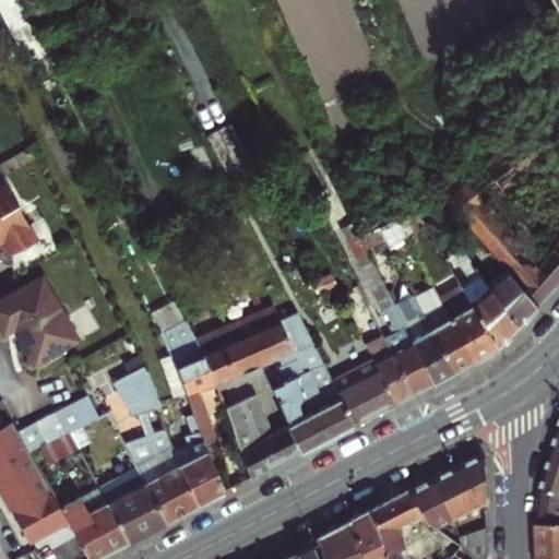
[(0,0),(0,9),(10,28),(34,18),(25,0),(0,0)]
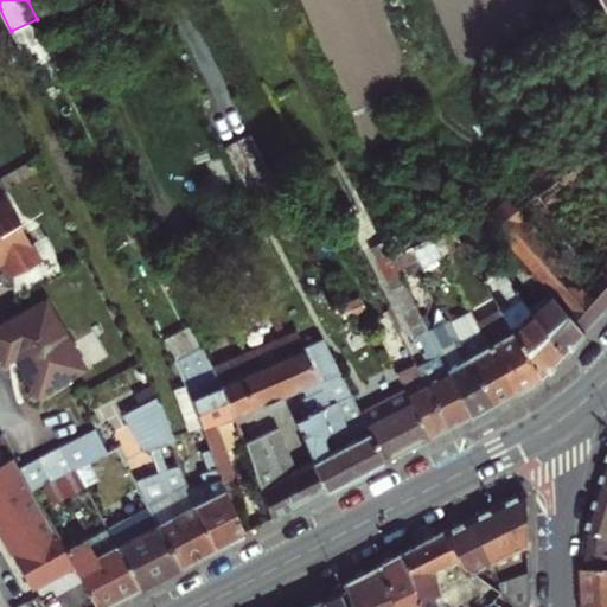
[(583,70),(606,57),(606,13),(605,7),(562,29),(583,70)]
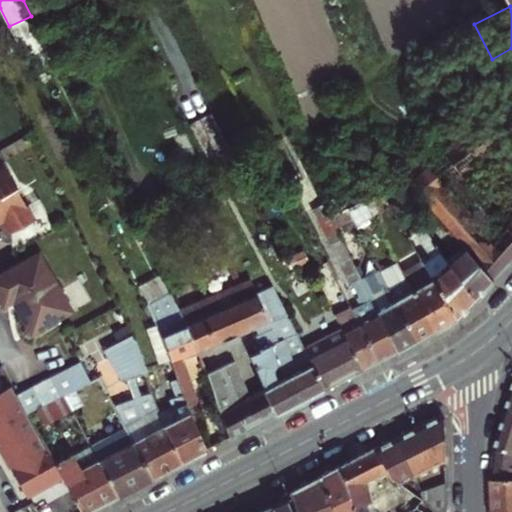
[(438,220),(492,279),(511,256),(511,217),(492,240),(446,186),(511,136),(511,100),(457,142),(444,152),(424,167),(404,182),(438,220)]
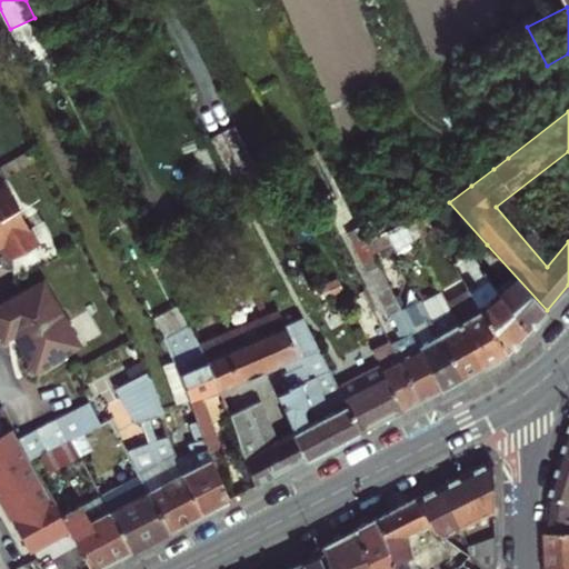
[(0,186),(0,243),(1,243),(10,258),(36,243),(2,186),(0,186)]
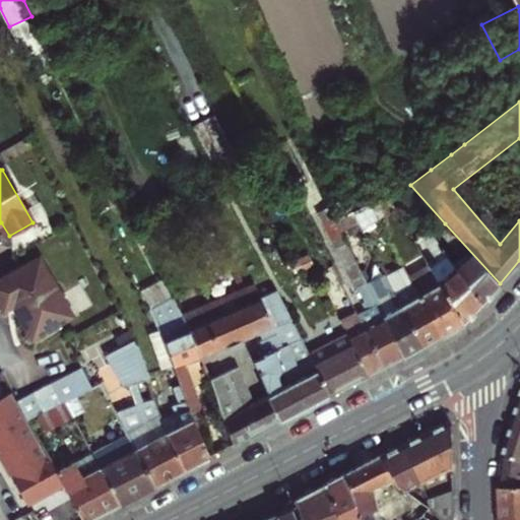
[(378,219),(396,209),(389,195),(371,205),(378,219)]
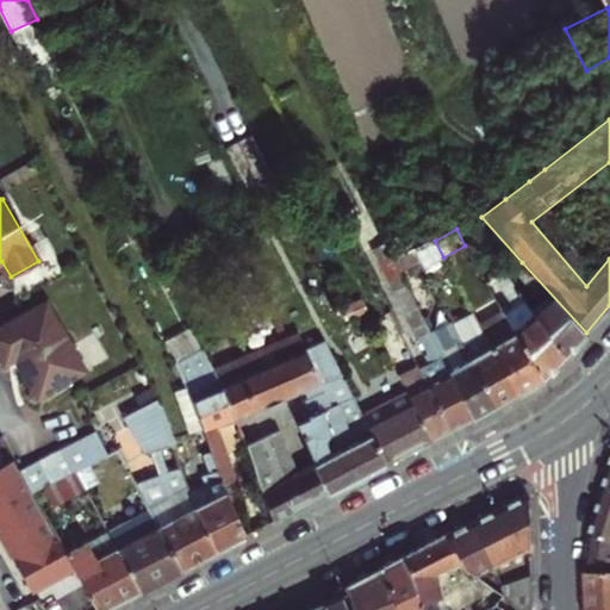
[(435,241),(415,250),(421,263),(429,278),(448,267),(443,257),(435,241)]
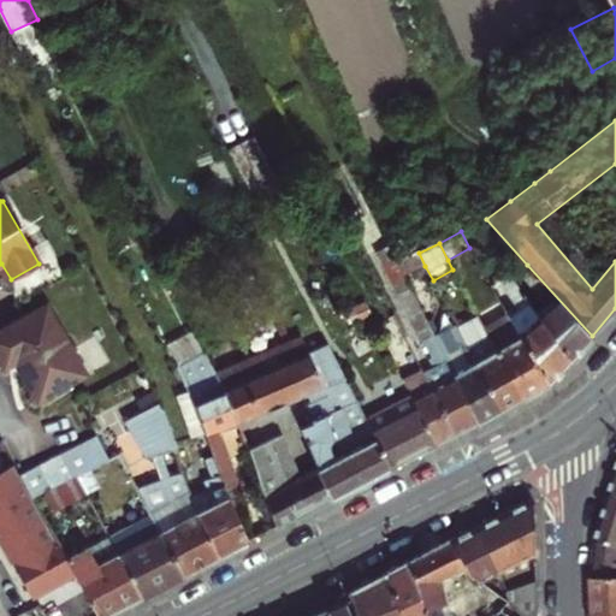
[(432,366),(424,372),(456,434),(479,422),(437,338),(404,276),(398,264),(390,247),(378,253),(401,296),(398,297),(420,342),(424,339),(433,356),(428,359),(432,366)]
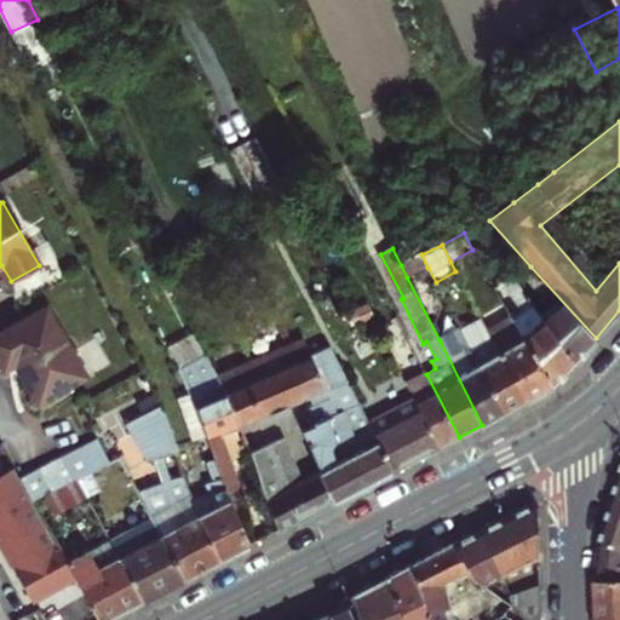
[(407,277),(428,268),(422,254),(401,265),(407,277)]
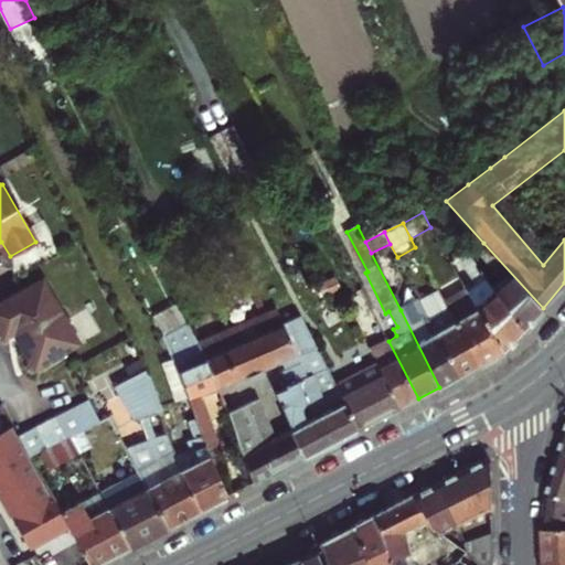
[(483,243),(469,253),(524,328),(543,308),(483,243)]
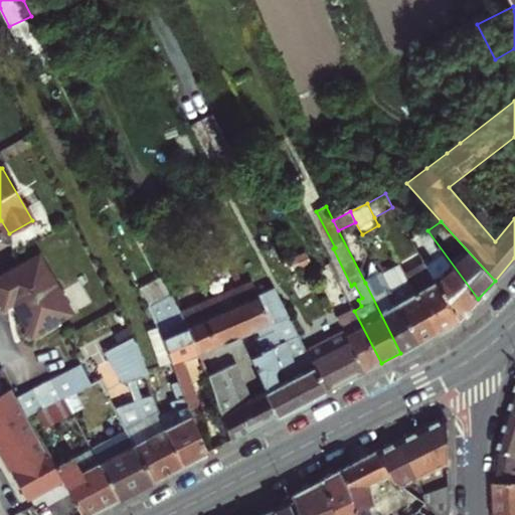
[(443,271),(435,279),(459,321),(478,299),(427,230),(419,235),(443,271)]
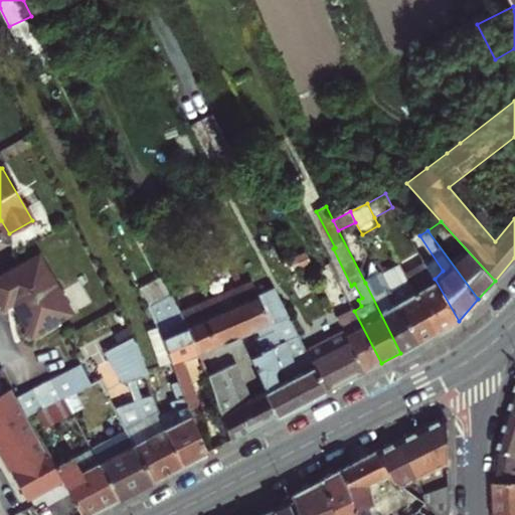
[(283,245),(296,271),(311,263),(305,250),(297,239),(283,245)]
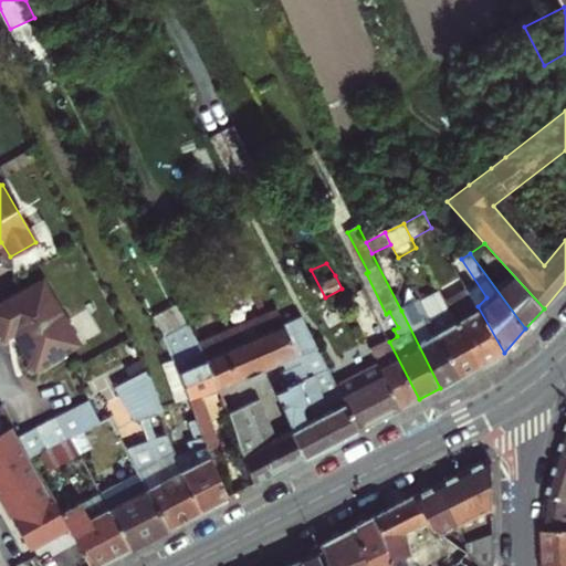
[(40,280),(0,303),(0,333),(3,339),(14,333),(35,369),(80,343),(59,307),(56,310),(40,280)]
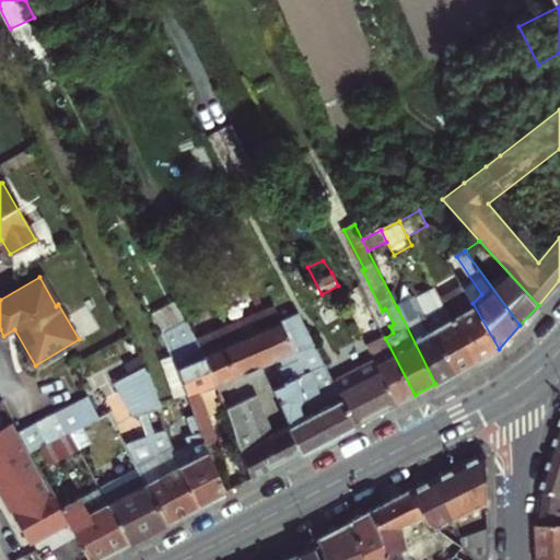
[(458,281),(438,293),(475,362),(499,349),(473,303),(458,281)]
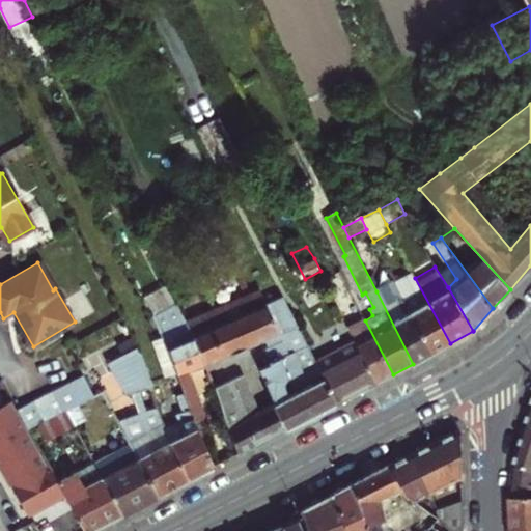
[(341,273),(336,275),(332,278),(345,303),(355,299),(341,273)]
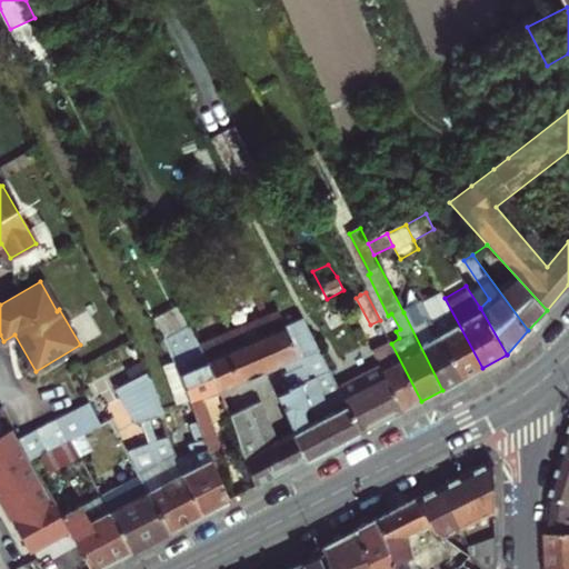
[(482,368),(445,298),(442,293),(423,303),(462,380),(482,368)]
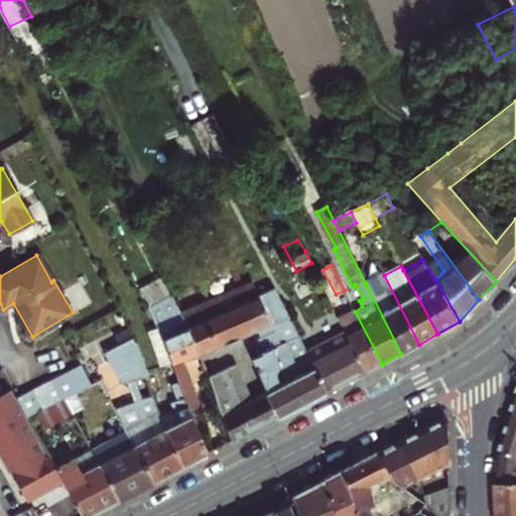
[(289,281),(283,270),(269,278),(275,290),(288,316),(290,320),(300,316),(284,284),(289,281)]
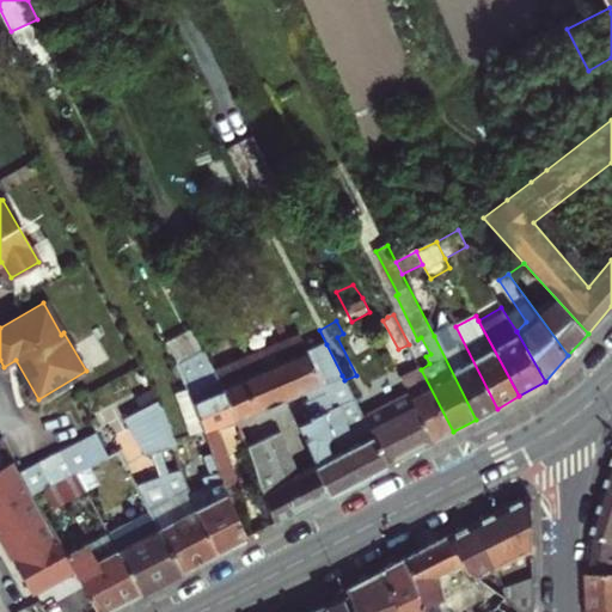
[(497,409),(456,326),(454,325),(434,336),(476,420),(497,409)]
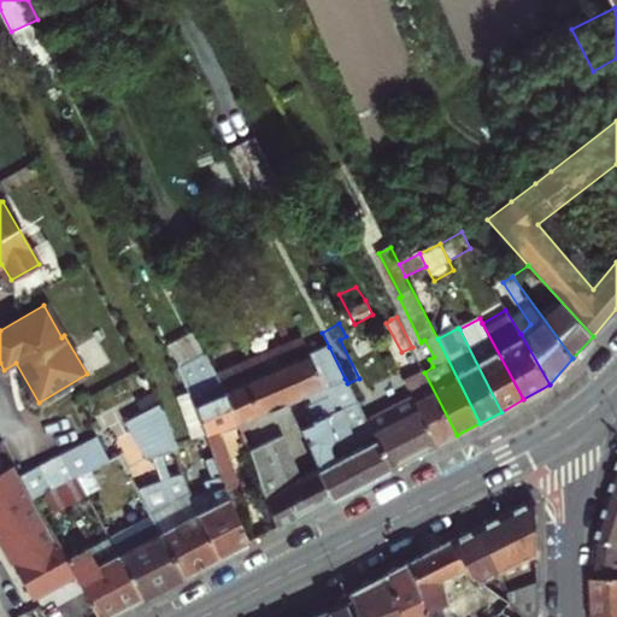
[(274,409),(305,395),(322,388),(309,356),(303,344),(252,365),(274,409)]
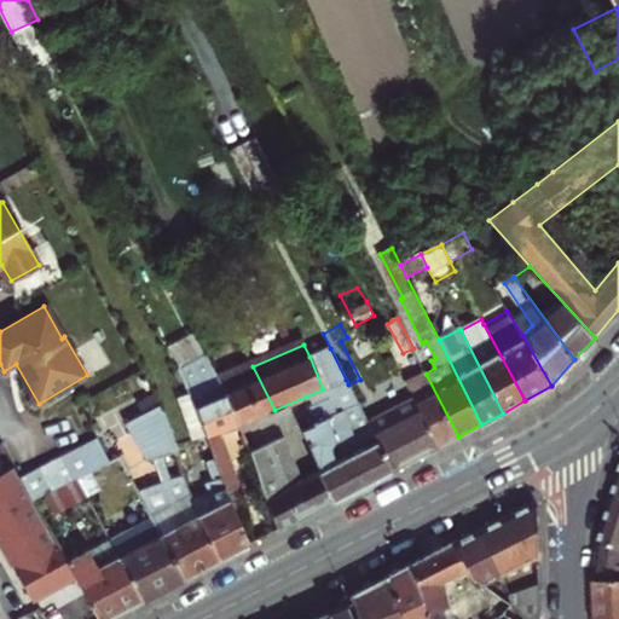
[(393,470),(374,432),(348,385),(346,380),(330,348),(310,357),(323,389),(306,397),(311,405),(304,409),(311,426),(301,429),(319,469),(333,501),(393,470)]
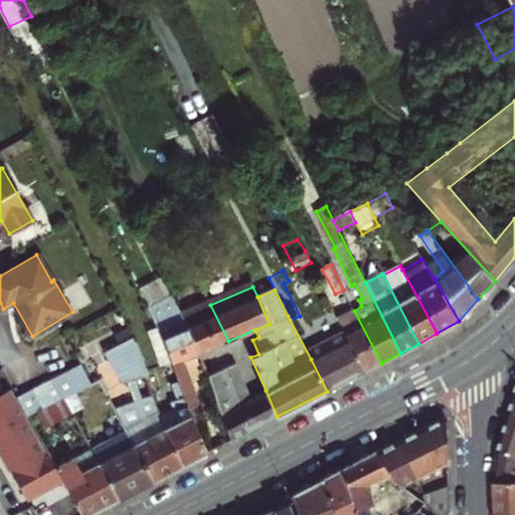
[(198,354),(228,341),(210,305),(182,316),(187,327),(198,354)]
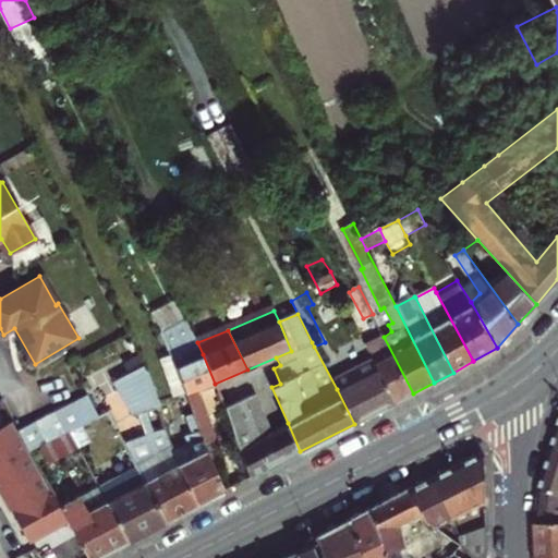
[(413,393),(384,337),(381,331),(363,339),(378,368),(396,402),(413,393)]
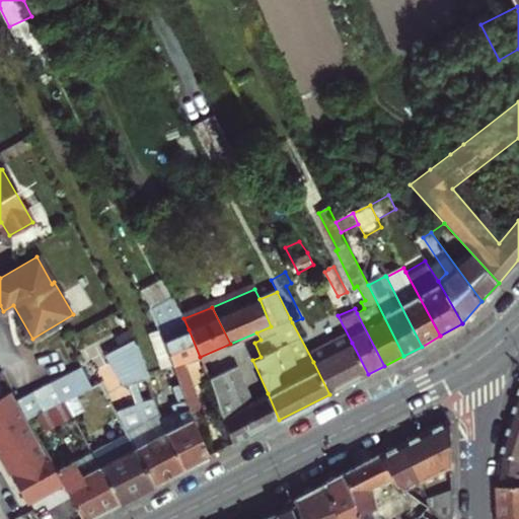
[(158,326),(134,338),(135,340),(147,378),(153,396),(179,385),(174,367),(164,340),(158,326)]
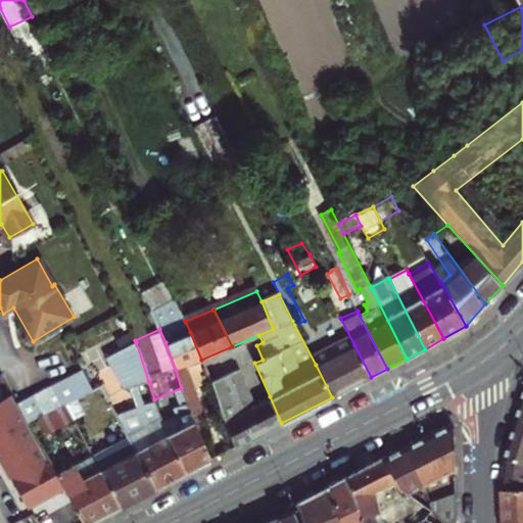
[(201,360),(190,332),(165,342),(176,370),(181,388),(186,402),(187,403),(201,435),(210,431),(184,367),(201,360)]
